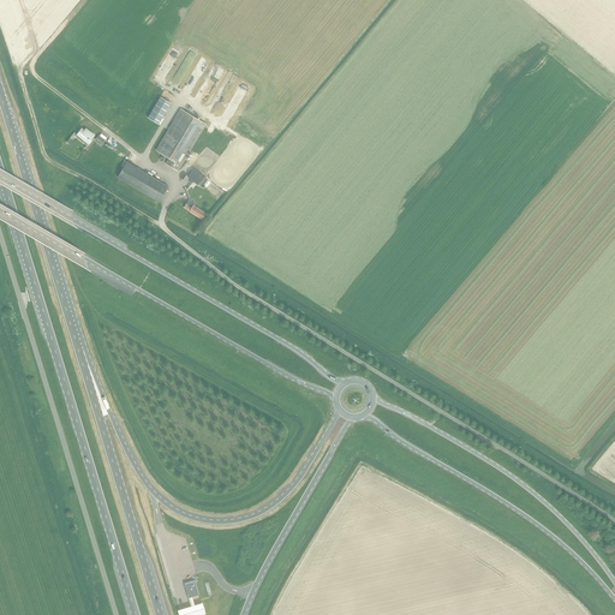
[(203,73),(212,57),(207,54),(198,71),(203,73)]
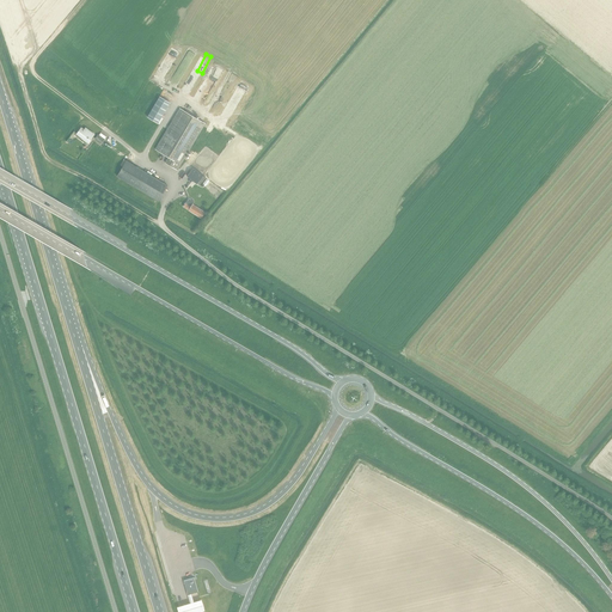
[(157,123),(173,97),(163,90),(147,117),(157,123)]
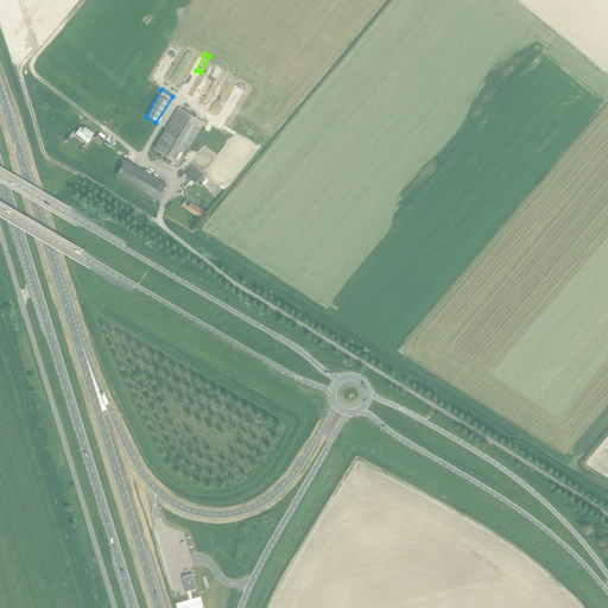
[(203,122),(200,121),(178,108),(153,149),(165,156),(162,160),(176,169),(203,122)]
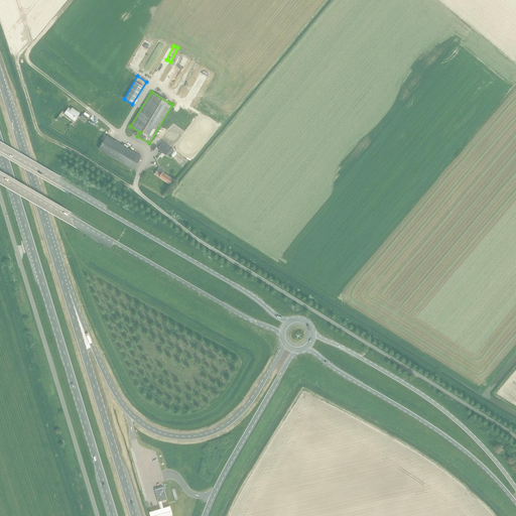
[(74,121),(80,113),(72,108),(71,109),(69,108),(65,113),(74,121)]
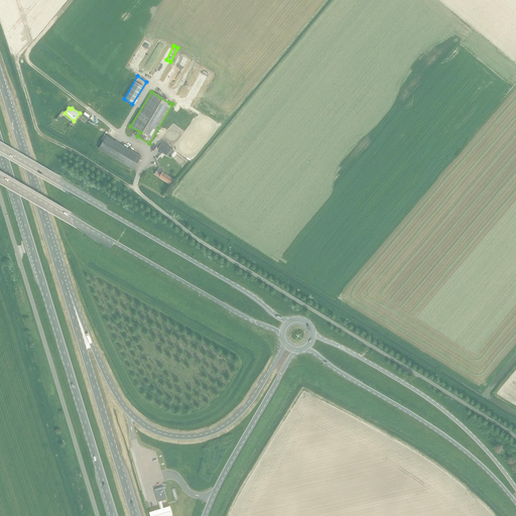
[(133,169),(141,156),(106,135),(99,148),(128,166),(125,171),(130,174),(133,169)]
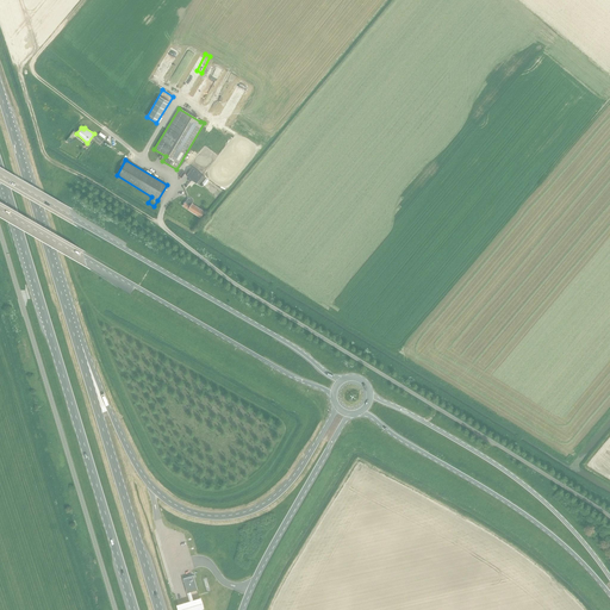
[(205,178),(203,175),(192,167),(186,175),(190,178),(188,180),(190,182),(192,180),(198,185),(205,178)]
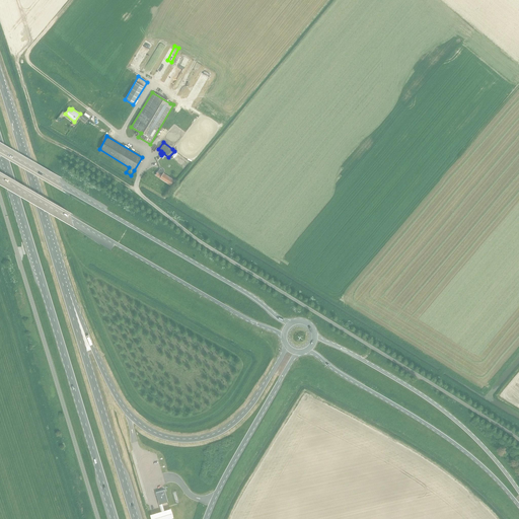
[(170,156),(177,161),(180,156),(174,151),(170,156)]
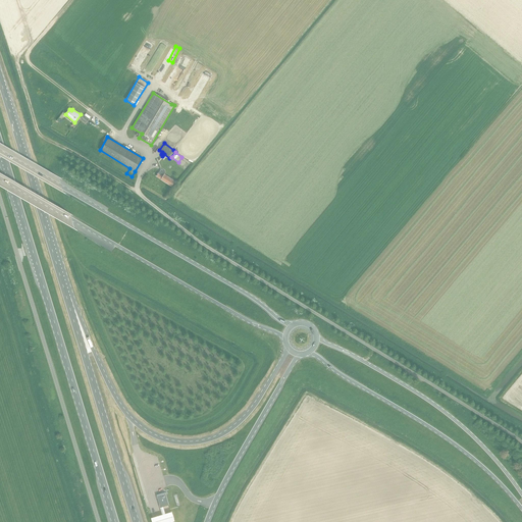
[(173,180),(164,174),(165,172),(161,169),(156,176),(170,186),(173,180)]
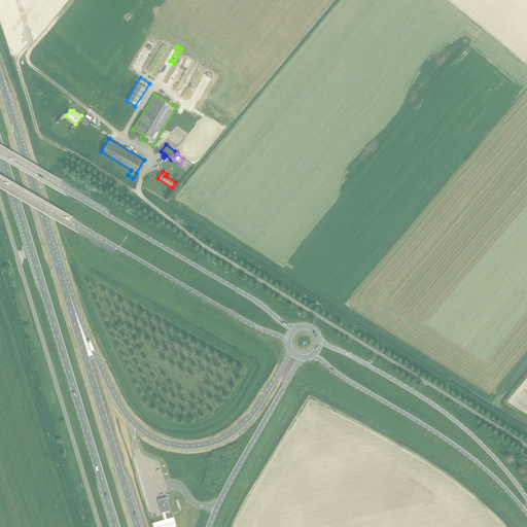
[(157,500),(162,512),(162,511),(170,508),(170,510),(171,510),(167,497),(157,500)]
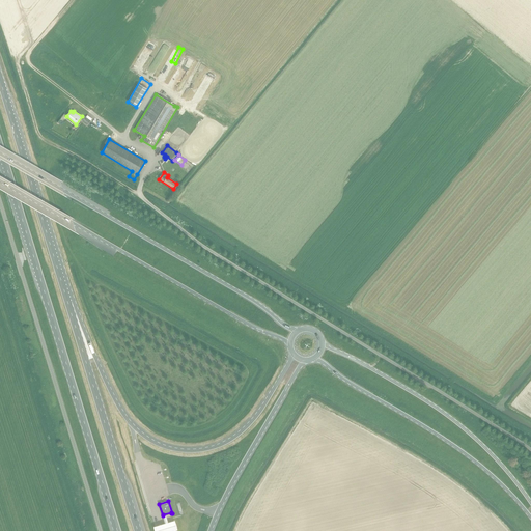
[(152,528),(154,530),(174,530),(176,530),(174,522),(167,524),(165,516),(162,516),(165,525),(152,528)]
